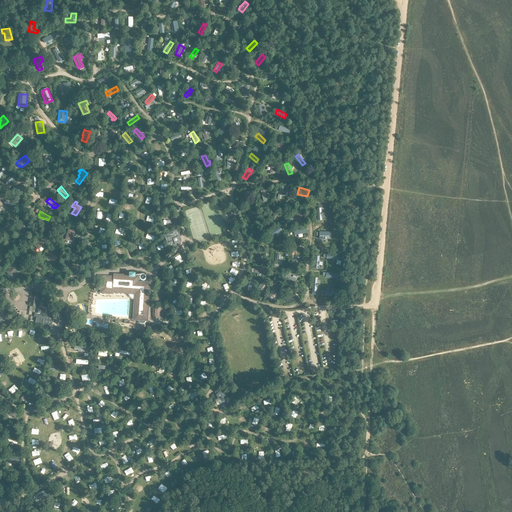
[(23,222),(17,234),(22,236),(28,225),(23,222)]
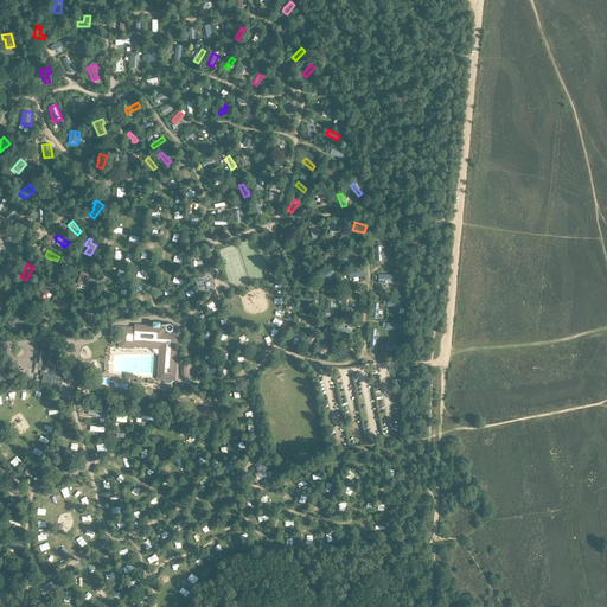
[(295,276),(304,279),(304,280),(306,280),(307,280),(308,280),(310,275),(296,270),(295,276)]
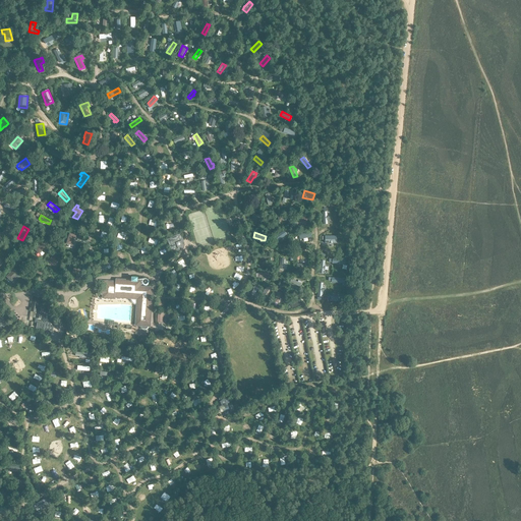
[(278,241),(287,235),(284,232),(276,238),(278,241)]
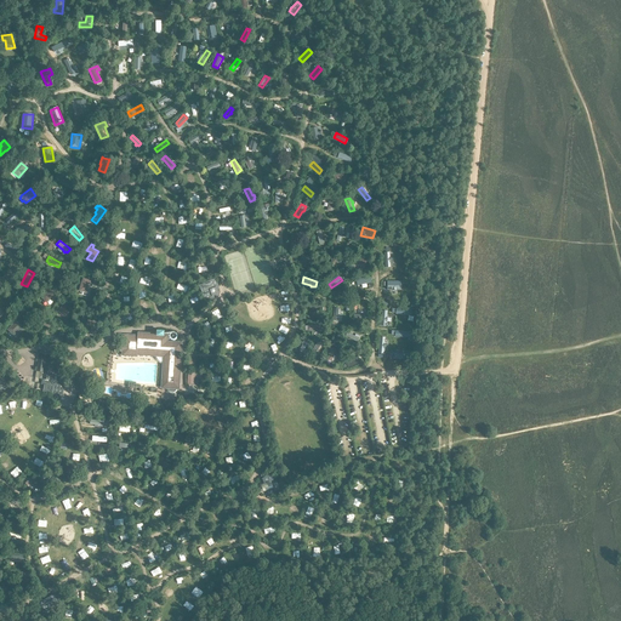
[(83,278),(79,290),(87,292),(90,286),(91,283),(90,283),(91,280),(83,278)]
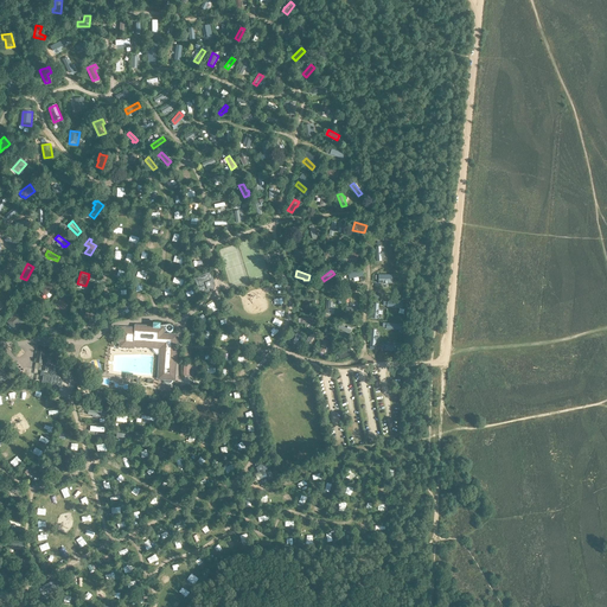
[(210,292),(209,289),(212,288),(213,286),(212,282),(215,281),(211,273),(195,279),(200,295),(210,292)]
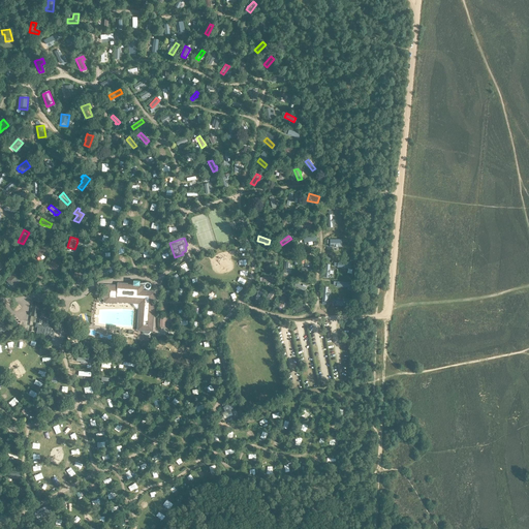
[(39,258),(47,250),(41,245),(34,253),(39,258)]
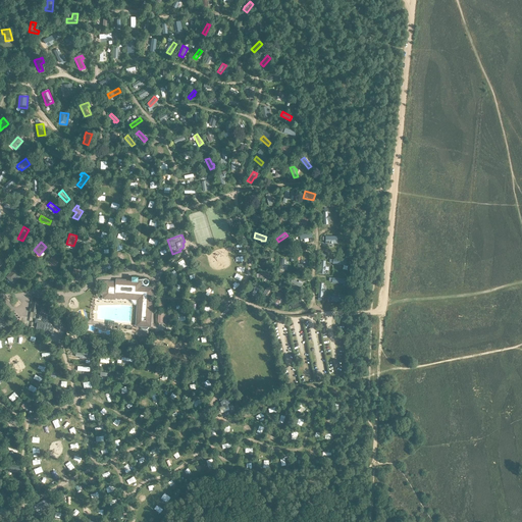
[(55,253),(48,261),(54,266),(58,260),(59,261),(61,259),(60,259),(61,257),(55,253)]
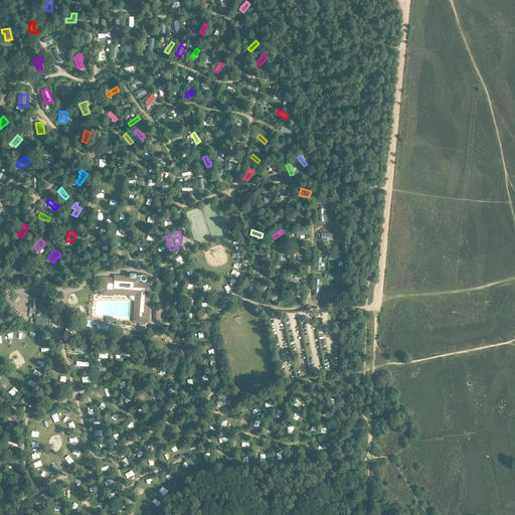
[(303,253),(298,258),(298,256),(296,258),(297,259),(295,260),(297,263),(305,256),(303,253)]
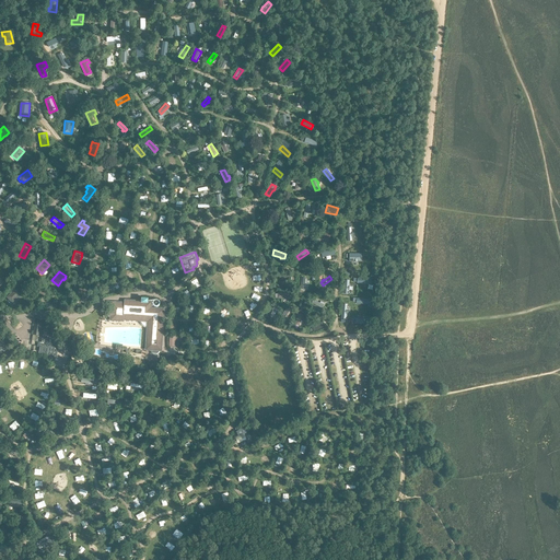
[(312,284),(304,279),(302,281),(311,288),(312,284)]
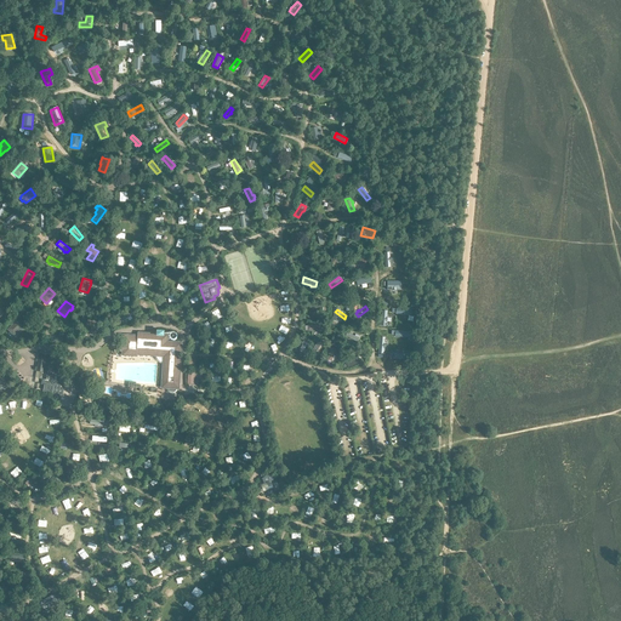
[(125,319),(126,318),(130,315),(127,313),(118,318),(120,323),(125,319)]
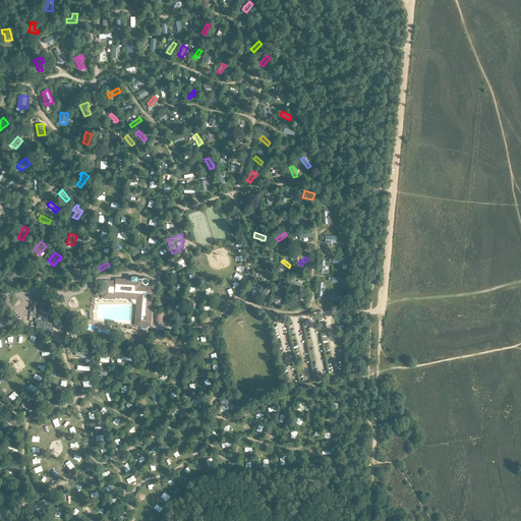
[(74,268),(72,273),(77,275),(75,278),(74,281),(77,282),(79,279),(80,280),(84,272),(79,270),(74,268)]
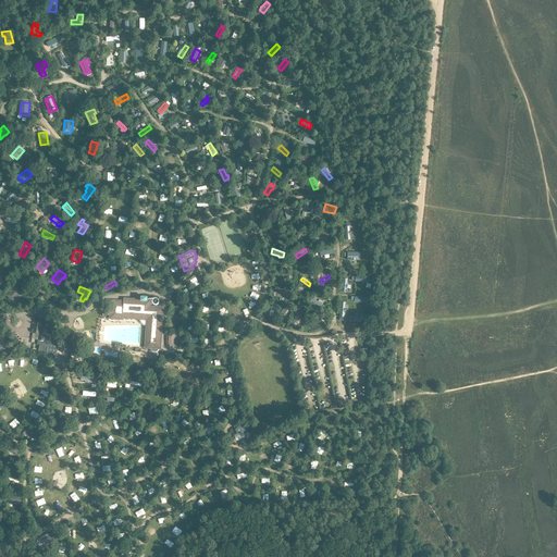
[(15,288),(7,296),(12,302),(21,294),(15,288)]
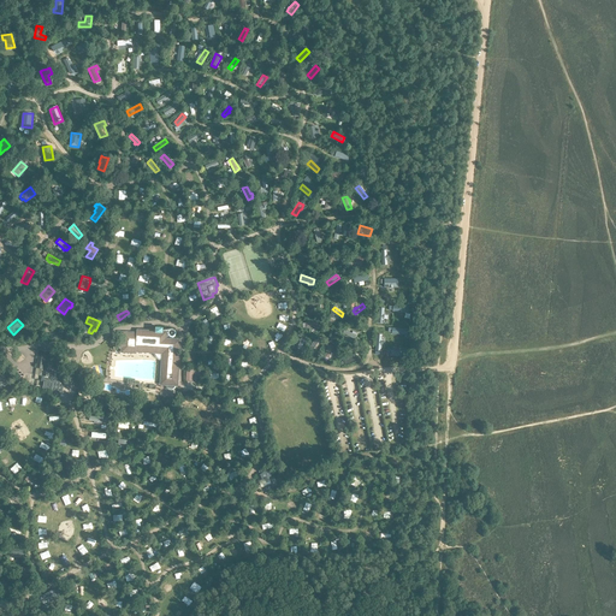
[(120,341),(119,349),(120,349),(120,354),(136,354),(136,353),(154,354),(154,356),(157,359),(159,360),(161,361),(159,386),(165,386),(166,388),(167,390),(170,390),(172,391),(173,390),(176,389),(176,386),(178,386),(181,339),(167,338),(167,331),(164,331),(164,329),(157,329),(157,331),(154,331),(137,330),(136,332),(122,331),(122,341),(120,341)]
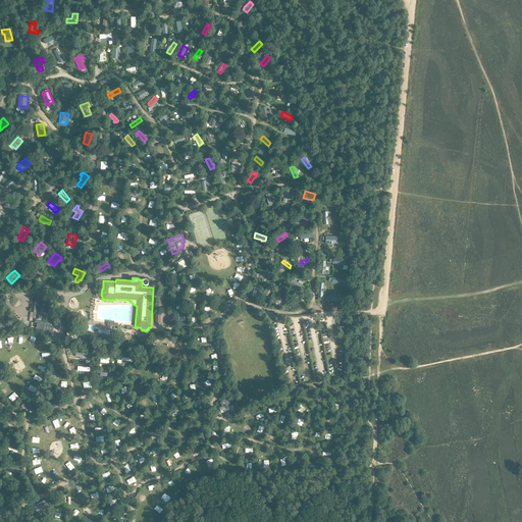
[(256,285),(255,288),(255,286),(253,290),(254,290),(251,296),(256,298),(260,288),(256,285)]
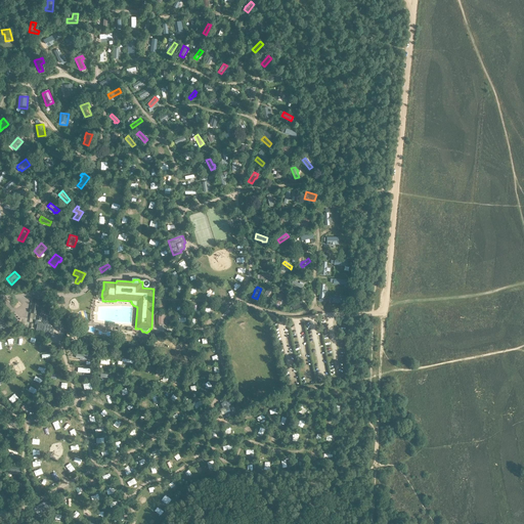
[(264,300),(271,291),(268,289),(262,297),(264,300)]
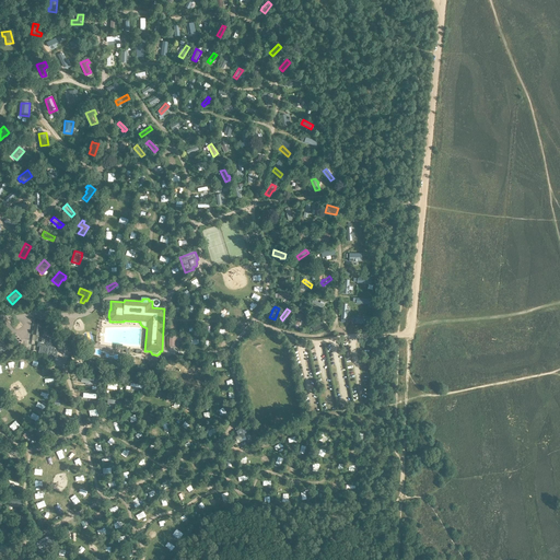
[(35,318),(32,335),(33,335),(39,336),(38,342),(37,347),(39,347),(48,349),(47,356),(46,361),(54,362),(55,357),(57,357),(58,346),(51,345),(53,335),(47,334),(49,321),(43,319),(43,318),(36,317),(36,318),(35,318)]
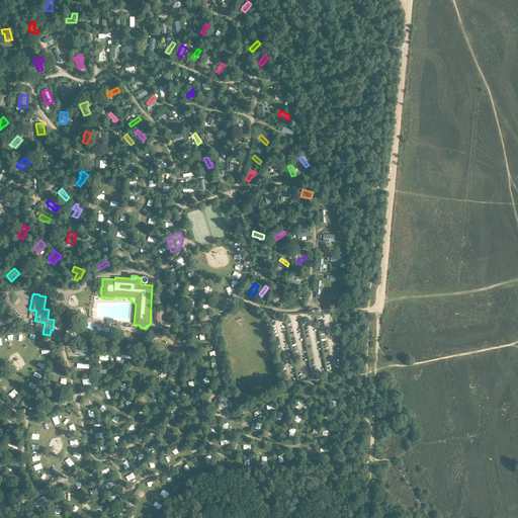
[(299,298),(294,300),(294,299),(292,300),(292,301),(288,304),(290,307),(301,301),(299,298)]
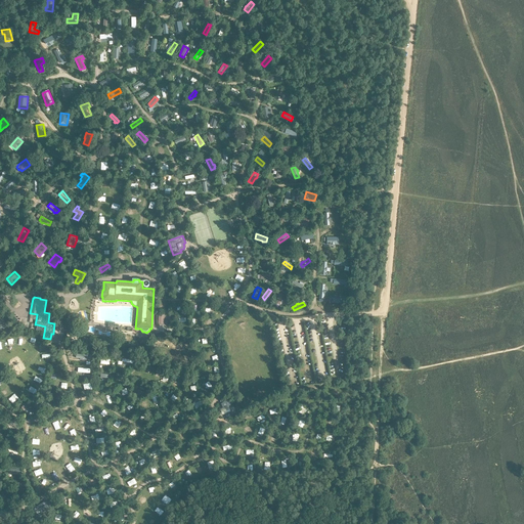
[(47,398),(43,400),(48,410),(52,408),(47,398)]
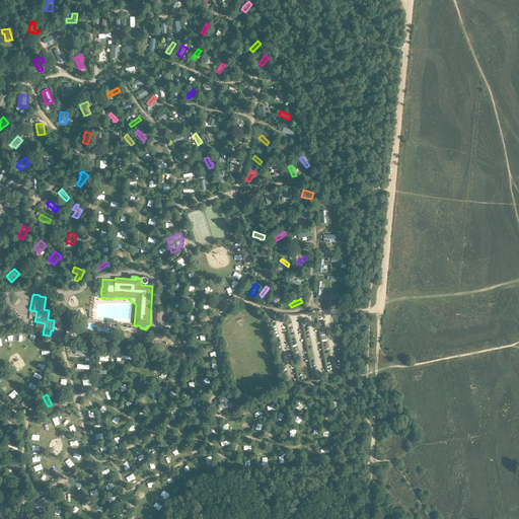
[(220,404),(218,405),(220,412),(223,411),(224,415),(235,411),(228,395),(218,399),(220,404)]
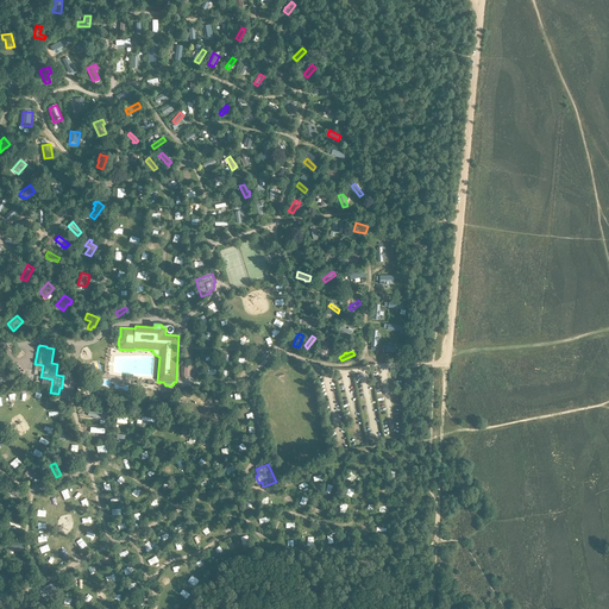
[(29,472),(31,475),(30,475),(32,477),(32,476),(38,482),(42,479),(32,469),(29,472)]
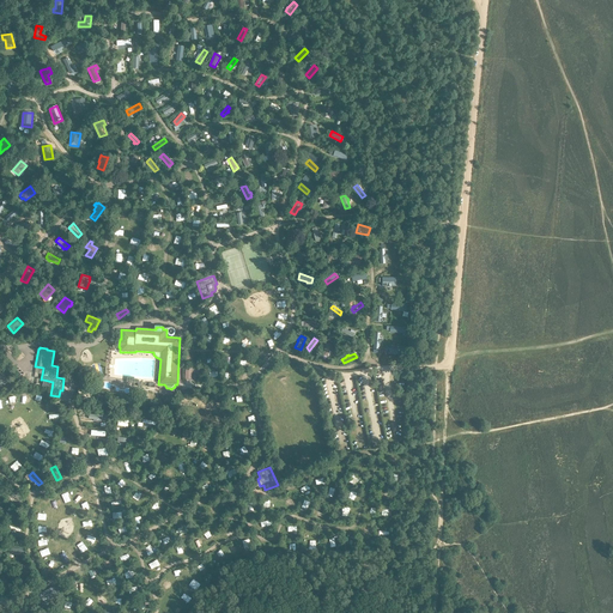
[(24,497),(12,491),(10,496),(20,502),(24,497)]
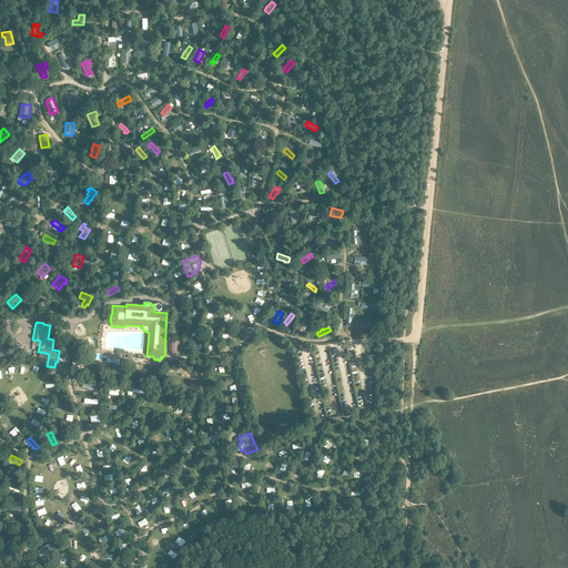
[(50,544),(33,553),(38,559),(54,551),(50,544)]
